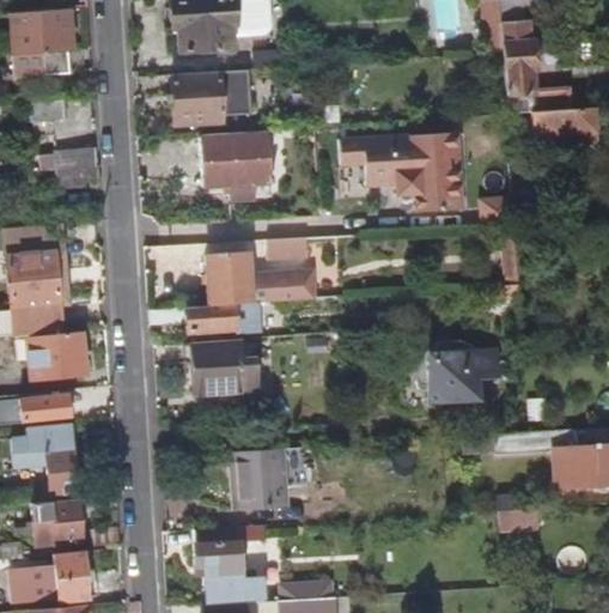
[(266,29),(265,0),(203,0),(170,2),(172,30),(178,30),(180,53),(227,50),(227,40),(261,37),(266,29)]
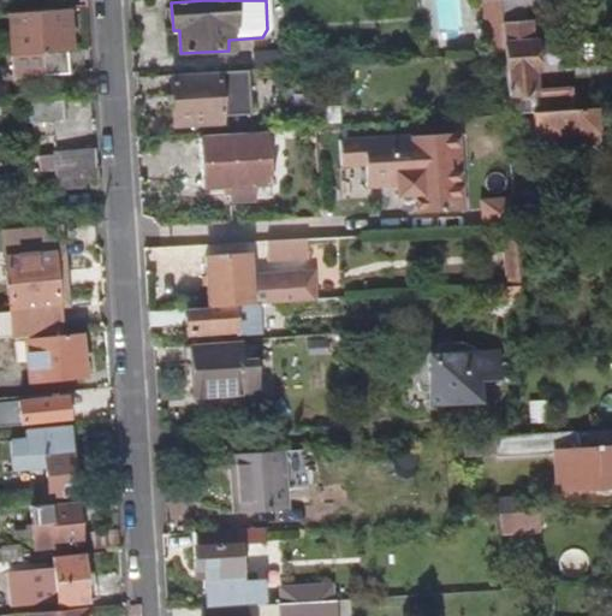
[(71,33),(70,12),(13,17),(18,78),(71,75),(67,33),(71,33)]
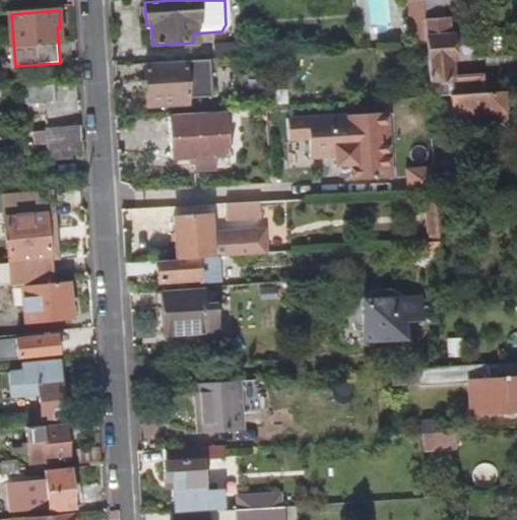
[(447,33),(445,10),(426,11),(428,45),(431,94),(452,92),(475,91),(474,74),(449,75),(449,59),(453,59),(452,33),(447,33)]
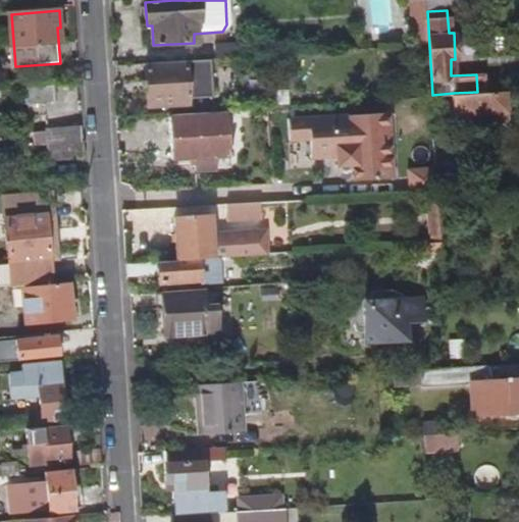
[(251,57),(250,41),(219,42),(219,59),(251,57)]
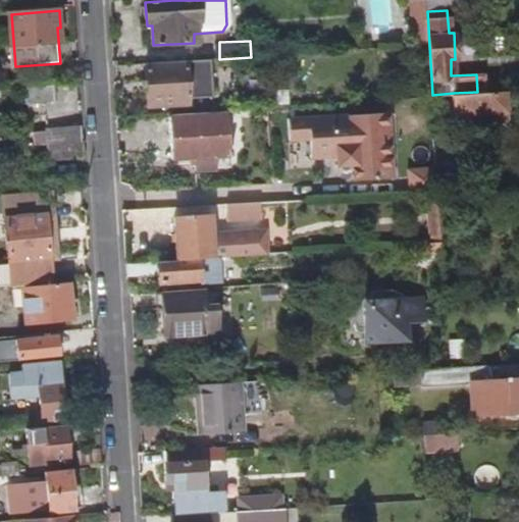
[(217,96),(215,59),(149,63),(151,106),(193,104),(192,97),(217,96)]
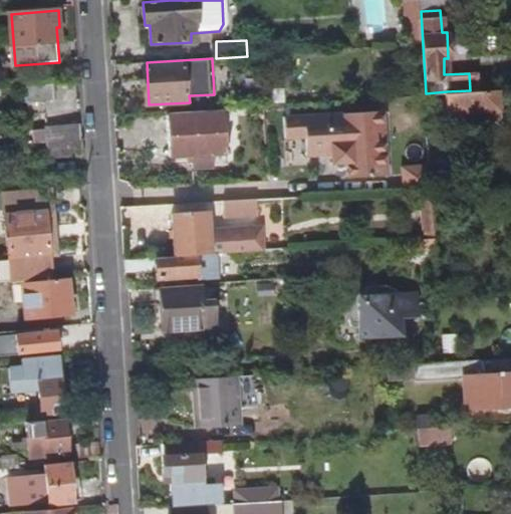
[(288,98),(287,83),(271,84),(272,99),(288,98)]
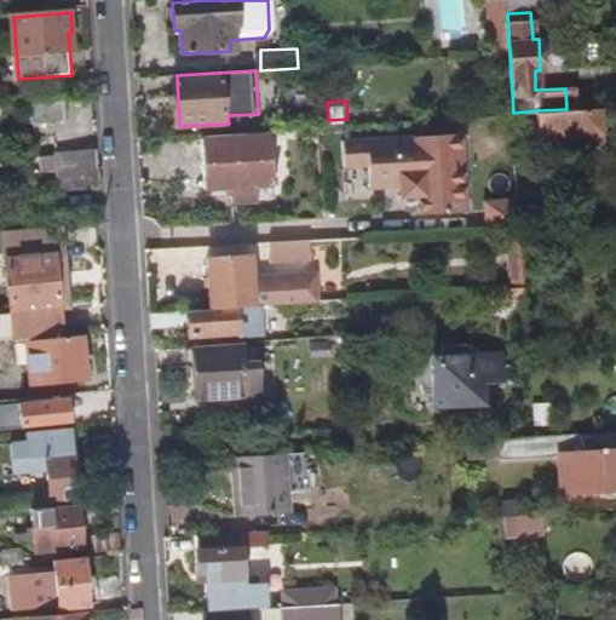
[(65,124),(64,103),(33,107),(34,126),(65,124)]
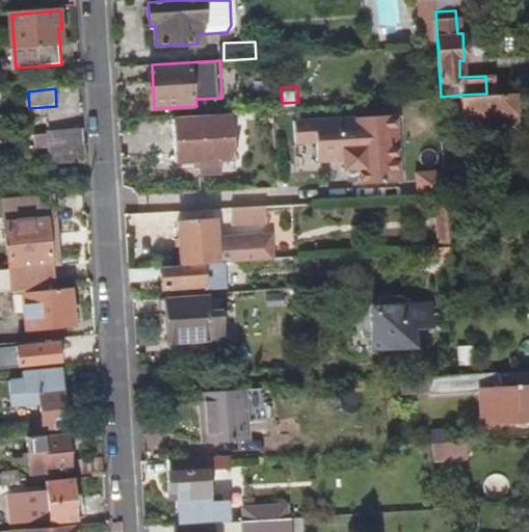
[(521,113),(520,91),(486,94),(463,95),(464,116),(521,113)]
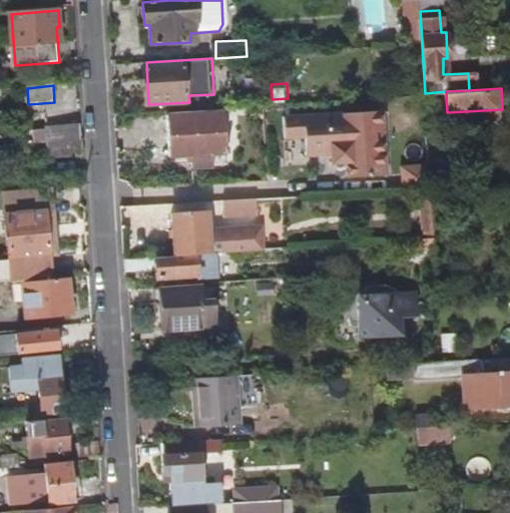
[(385,109),(285,116),(286,138),(306,136),(307,155),(332,153),(338,152),(339,162),(348,161),(349,176),(389,173),(385,109)]
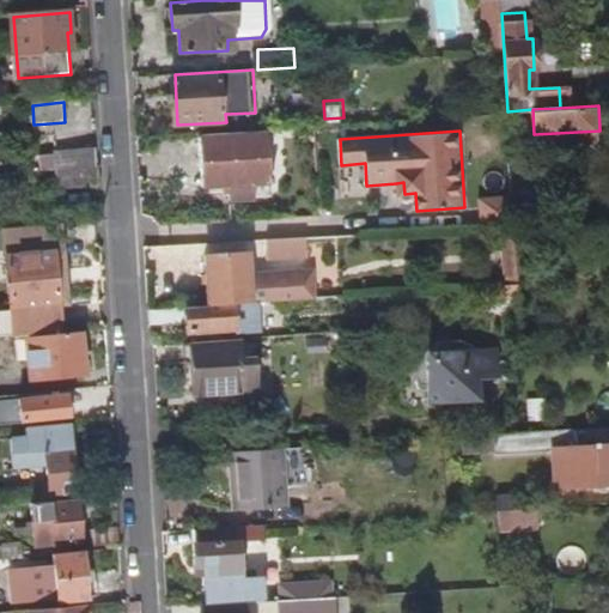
[(268,133),(202,138),(206,184),(232,183),(233,196),(272,194),(268,133)]
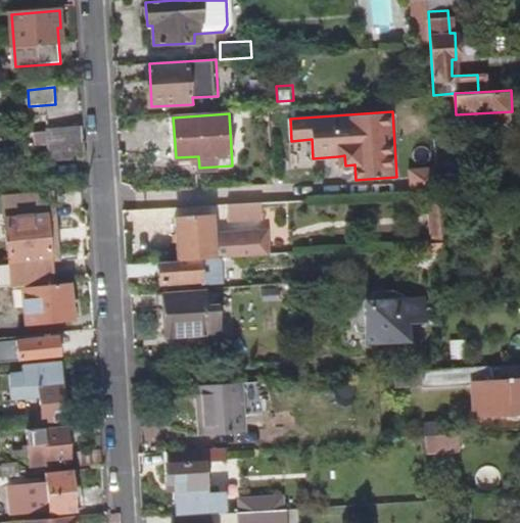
[(84,144),(83,127),(48,130),(49,147),(50,147),(84,144)]
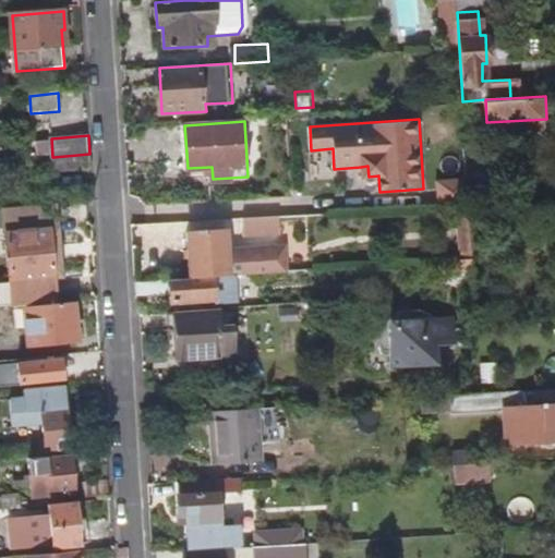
[(50,155),(49,141),(37,143),(38,156),(50,155)]
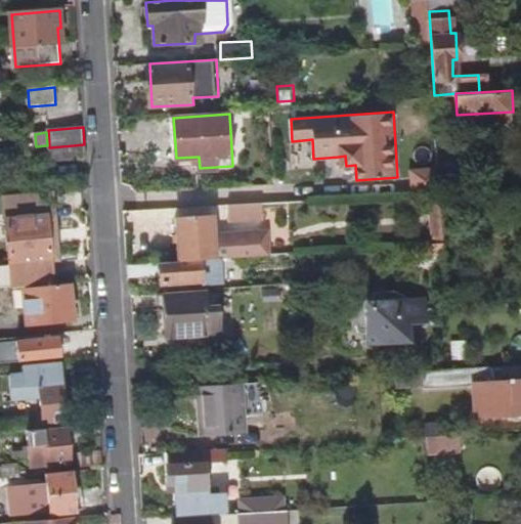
[(85,160),(84,144),(50,147),(51,163),(85,160)]
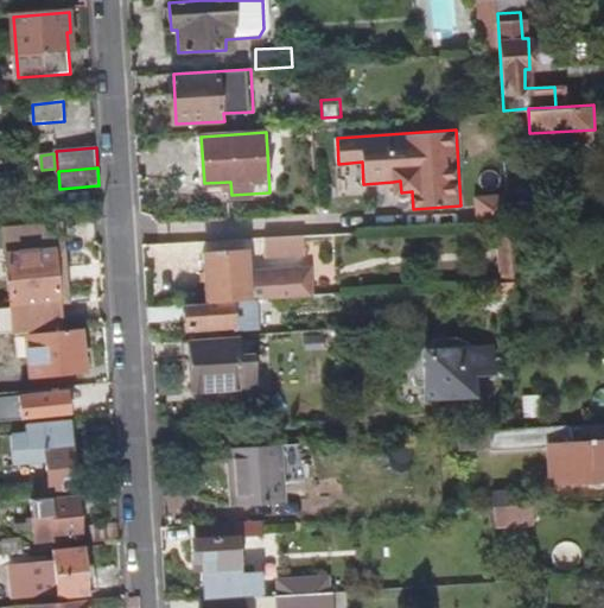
[(510,222),(509,192),(477,196),(478,225),(498,223),(510,222)]
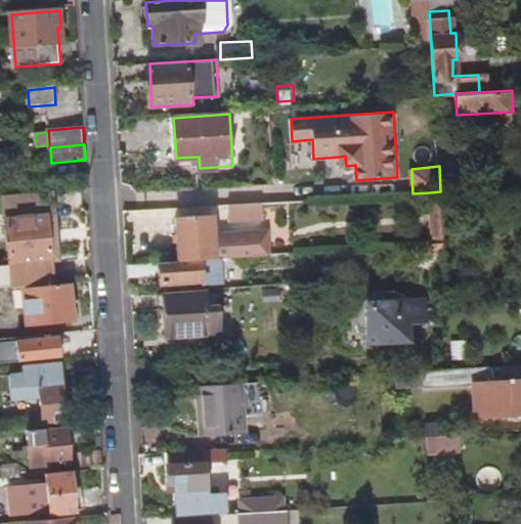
[(444,244),(440,191),(430,192),(433,245),(444,244)]
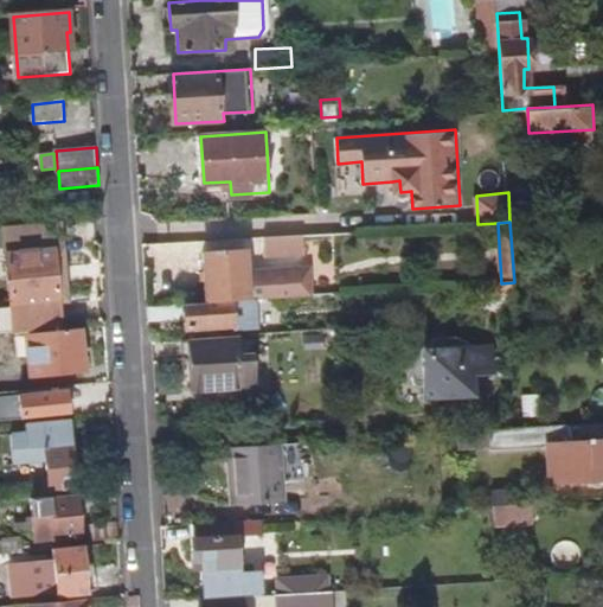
[(310,254),(310,235),(288,236),(262,237),(264,257),(310,254)]
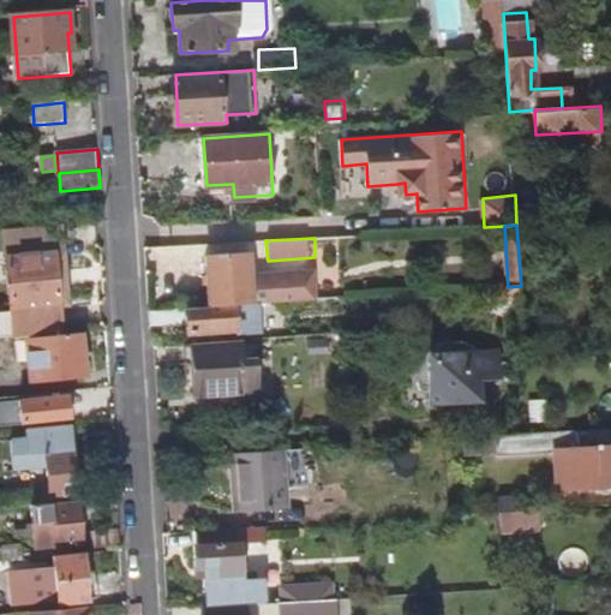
[(251,252),(207,255),(210,303),(265,299),(265,303),(322,299),(319,272),(253,276),(251,252)]
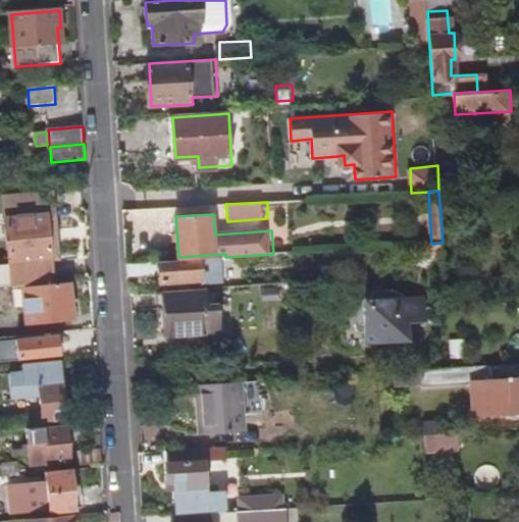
[(53,284),(46,217),(3,221),(7,264),(0,264),(0,290),(23,288),(53,284)]
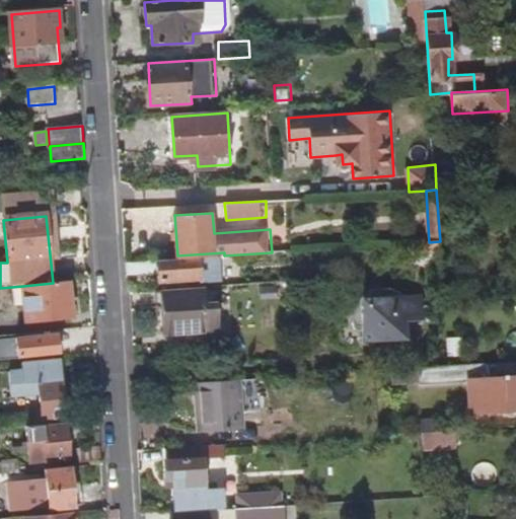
[(441,251),(440,241),(429,242),(414,243),(415,253),(441,251)]
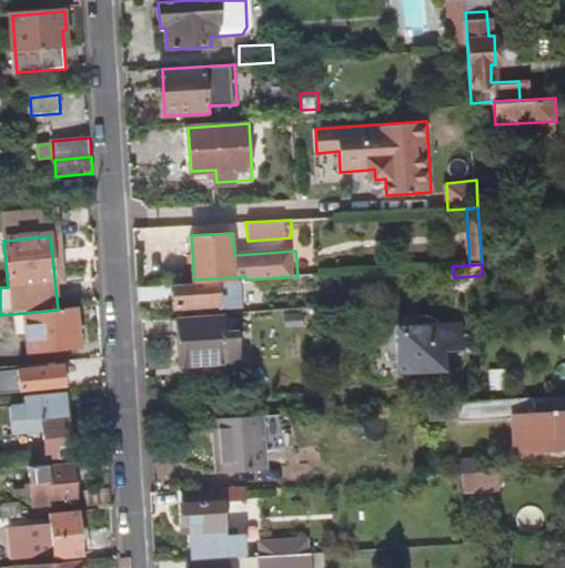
[(220,304),(219,282),(138,287),(139,300),(174,297),(174,306),(220,304)]
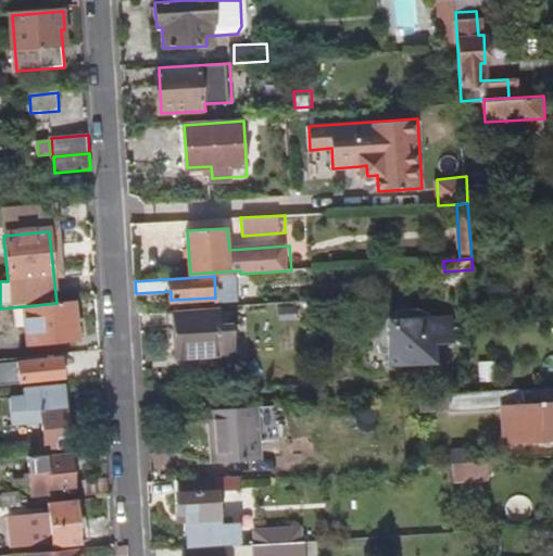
[(79,341),(76,301),(57,303),(25,306),(29,346),(79,341)]
